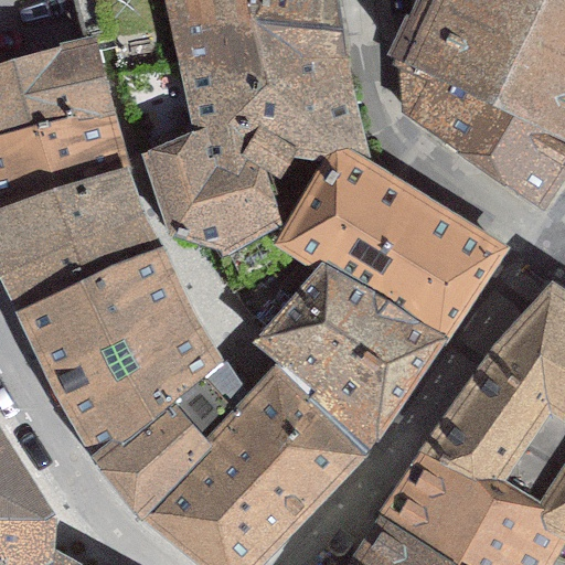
[(164,0),(179,81),(355,107),(327,0),(164,0)]
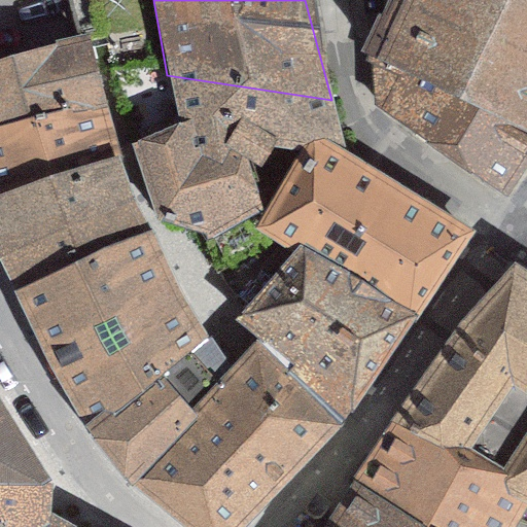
[(526,138),(526,3),(519,0),(390,0),(365,50),(390,131),(499,189),(526,138)]
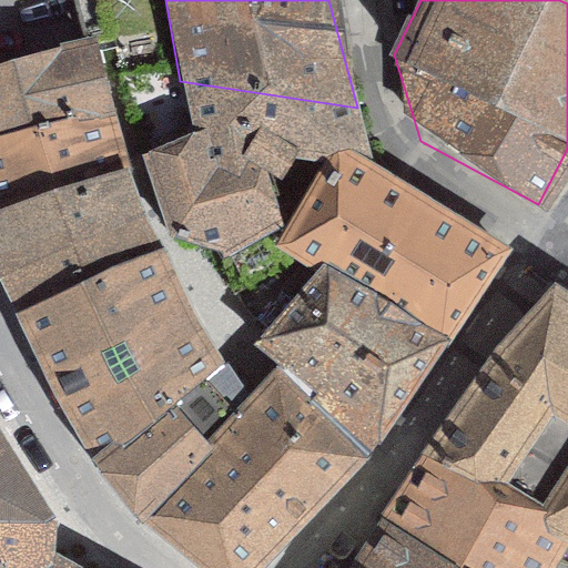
[(0,130),(100,103),(83,37),(0,59),(0,130)]
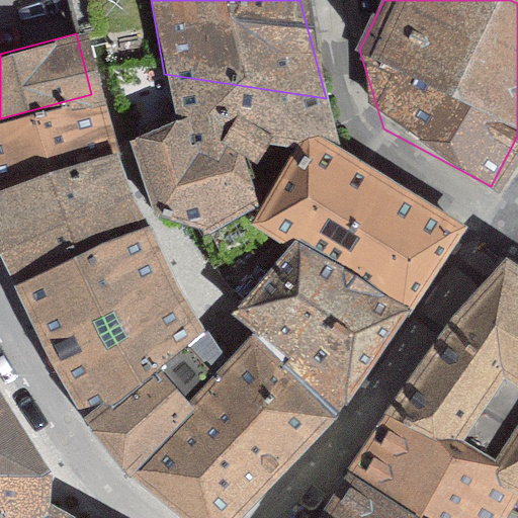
[(175,121),(127,140),(162,219),(209,238),(251,224),(297,142),(337,143),(326,98),(164,74),(175,121)]
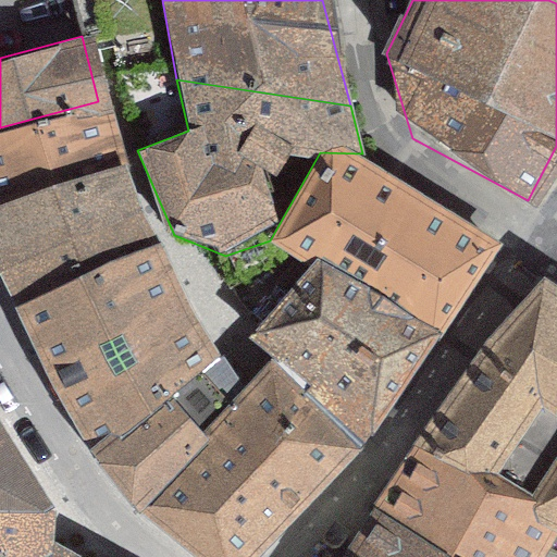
[(0,202),(116,161),(98,101),(0,127),(0,202)]
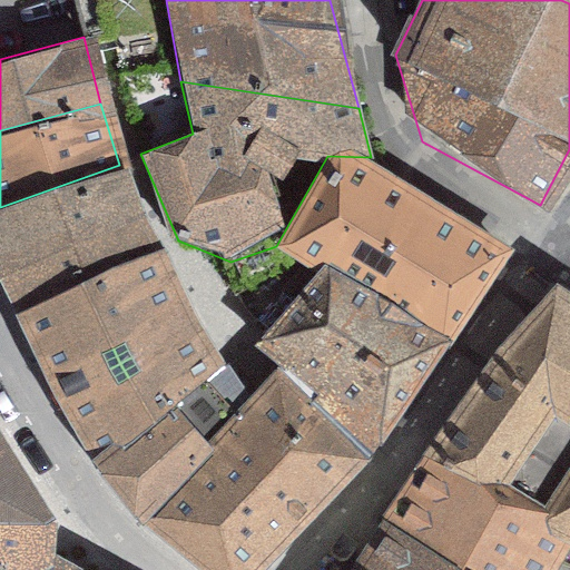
[(440,344),(510,245),(371,157),(327,156),(276,246),(317,267),(440,344)]
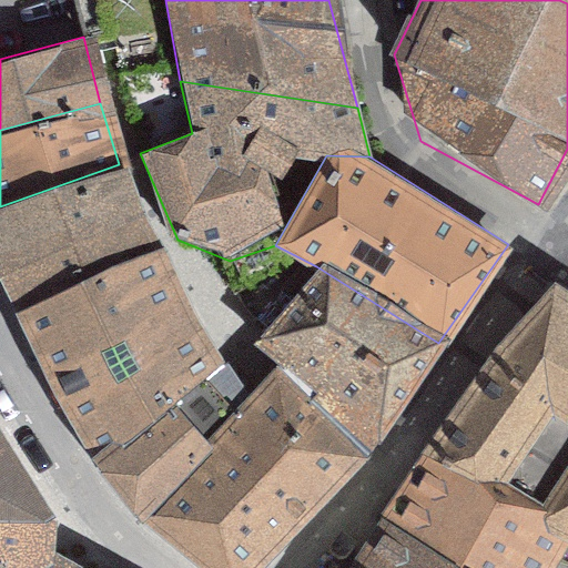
[(119,164),(0,206),(0,288),(10,313),(156,249),(119,164)]
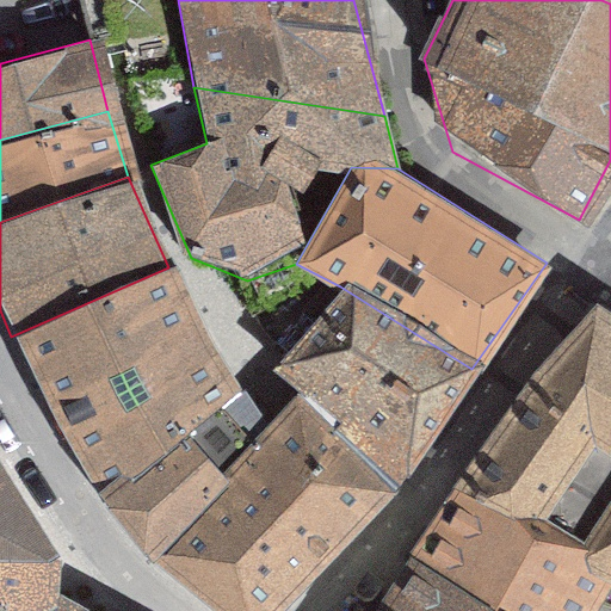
[(239,393),(168,267),(11,337),(96,497),(214,407),(239,393)]
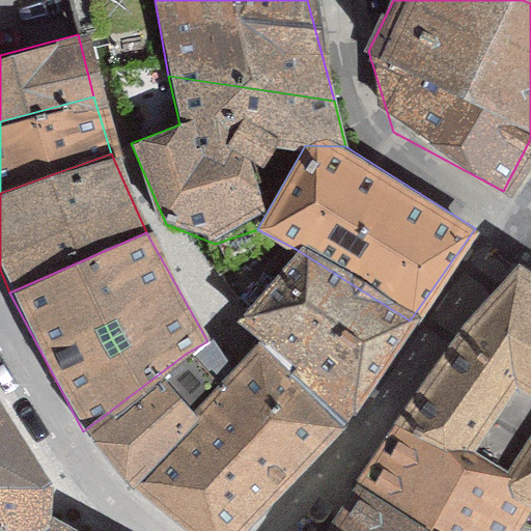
[(332,430),(410,320),(296,249),(228,327),(254,356),(332,430)]
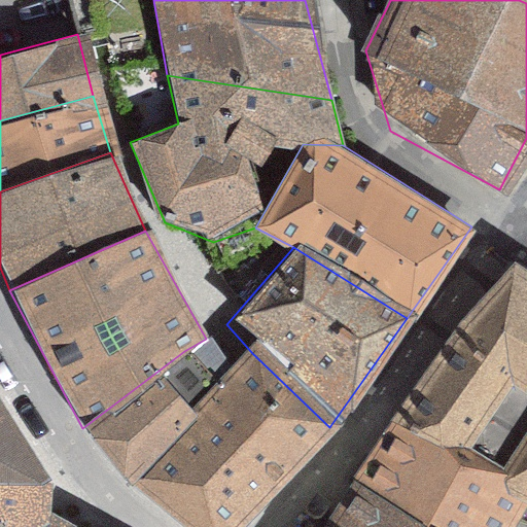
[(526,292),(502,278),(382,432),(526,521),(526,292)]
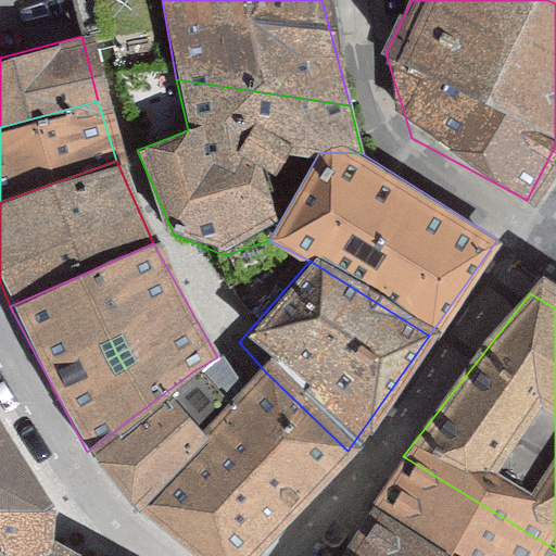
[(229,411),(194,370),(87,452),(138,515),(229,411)]
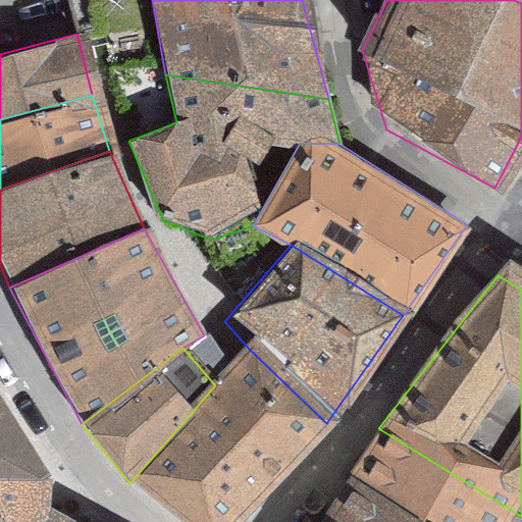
[(129,483),(176,521),(233,521),(319,430),(326,423),(250,350),(243,357),(215,385),(129,483)]
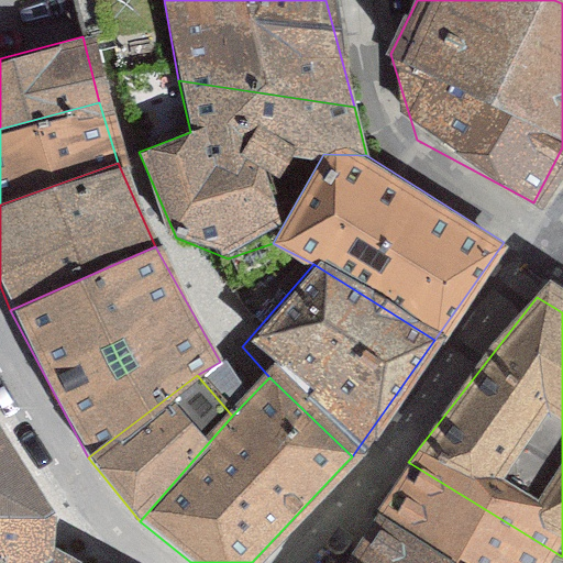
[(0,537),(46,539),(0,457),(0,537)]
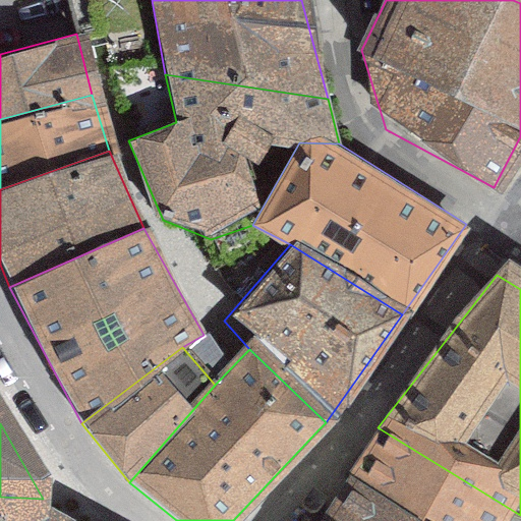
[(520,520),(520,515),(378,427),(337,489),(390,520),(520,520)]
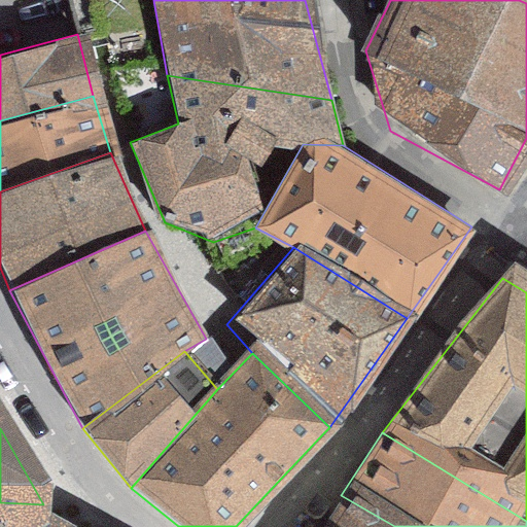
[(315,526),(394,526),(341,495),(315,526)]
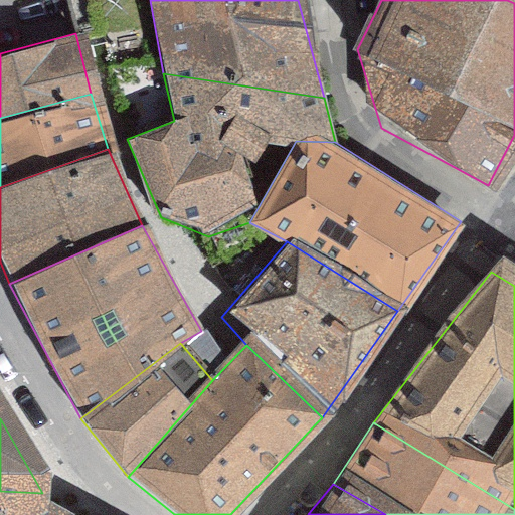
[(0,514),(34,514),(31,513),(42,493),(0,491),(0,514)]
